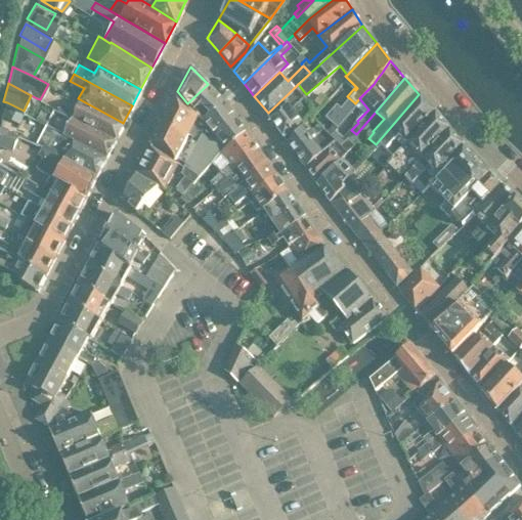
[(208,84),(187,103),(198,114),(203,119),(223,99),(208,84)]
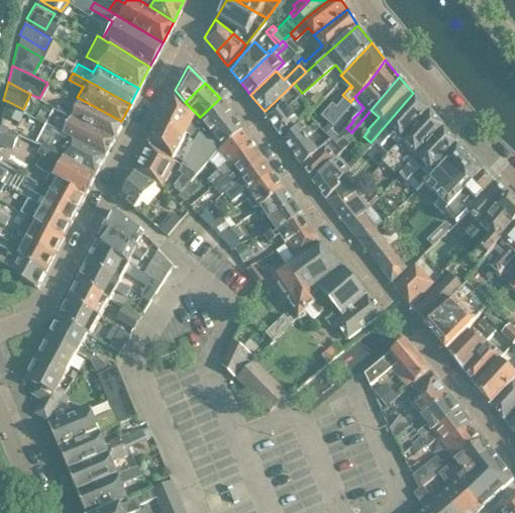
[(290,87),(265,111),(265,112),(279,132),(294,118),(296,116),(287,105),(298,96),(290,87)]
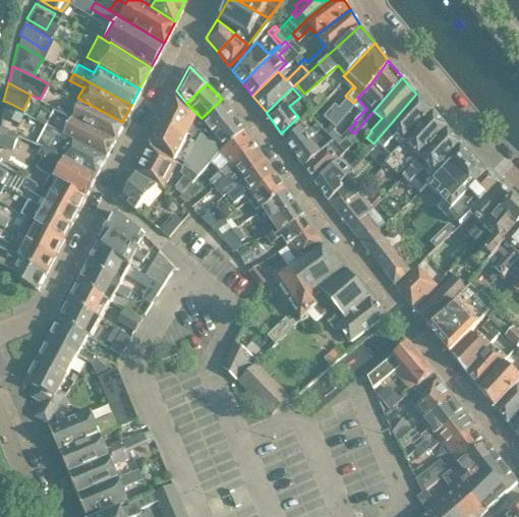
[(318,104),(325,97),(319,90),(311,97),(318,104)]
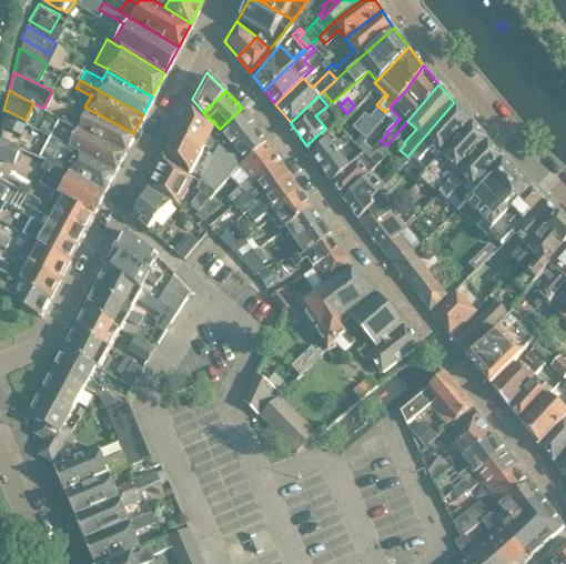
[(203,112),(192,99),(191,99),(180,119),(205,138),(214,123),(203,112)]
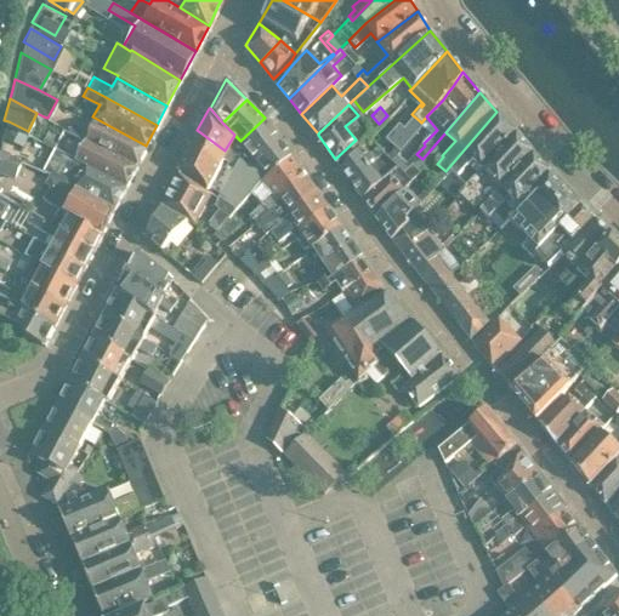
[(497,112),(446,171),(441,176),(448,183),(458,175),(466,183),(470,178),(515,131),(497,112)]
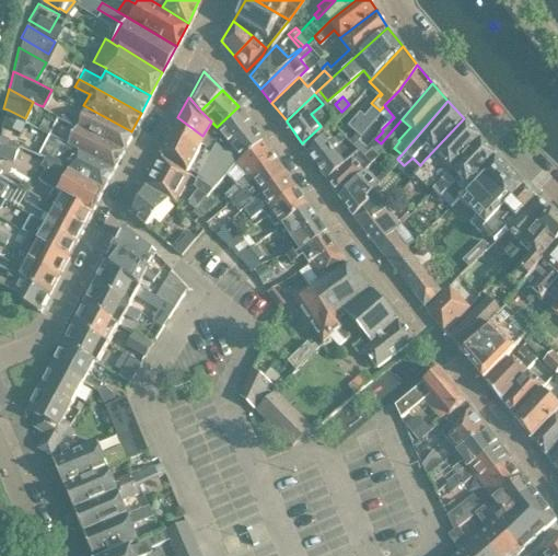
[(379,109),(371,103),(362,113),(357,107),(345,122),(358,134),(379,109)]
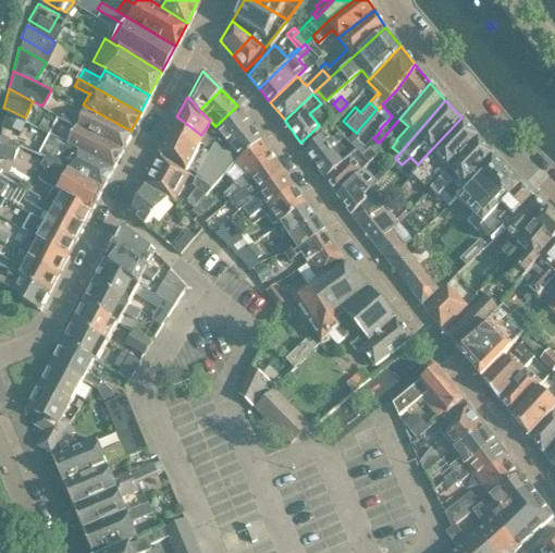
[(131,131),(83,105),(78,115),(63,109),(60,115),(74,123),(122,148),(131,131)]
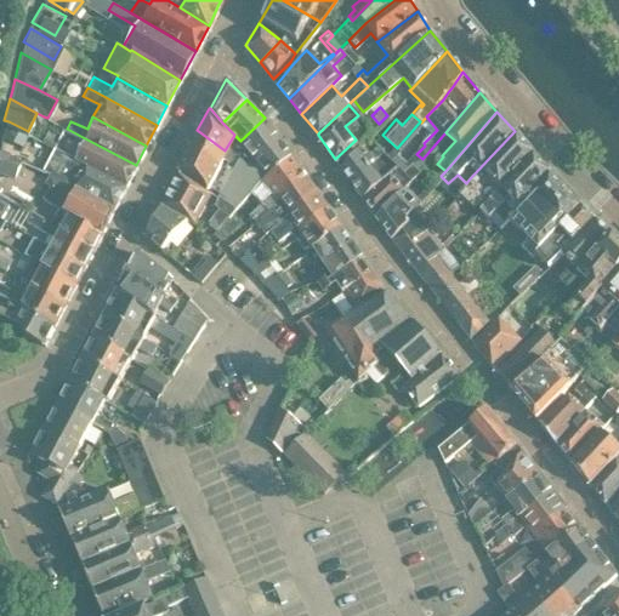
[(234,135),(225,150),(222,157),(233,164),(217,192),(223,195),(216,205),(228,212),(249,188),(260,176),(289,150),(265,118),(240,141),(234,135)]
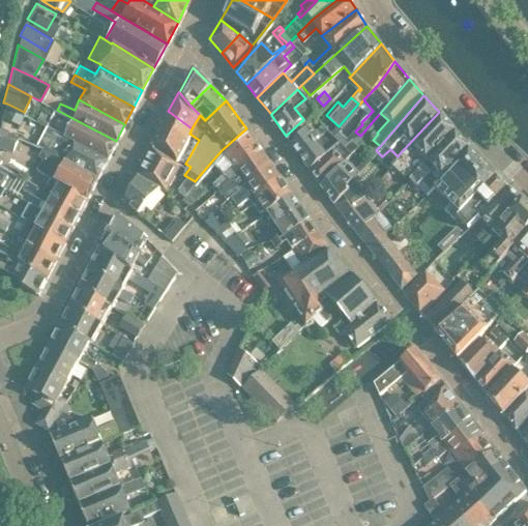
[(7,104),(3,103),(1,112),(20,121),(24,112),(7,104)]
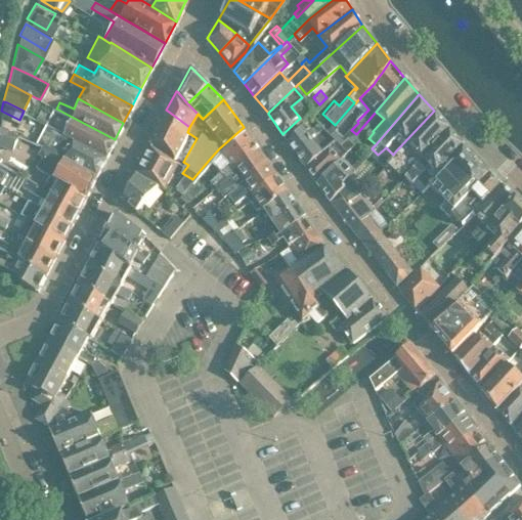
[(70,116),(56,109),(52,106),(49,112),(39,106),(35,117),(45,122),(105,155),(115,139),(70,116)]
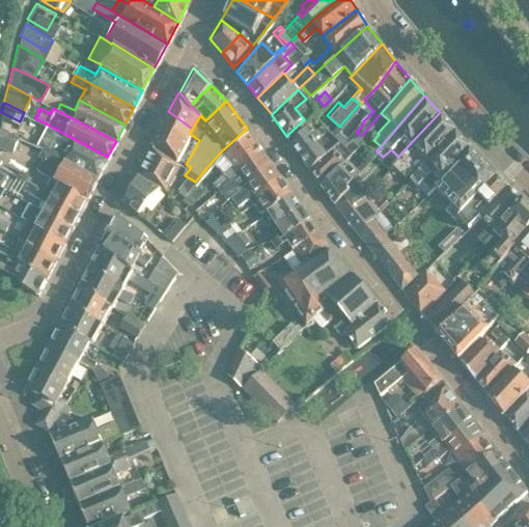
[(168,111),(163,122),(187,139),(190,134),(192,129),(168,111)]
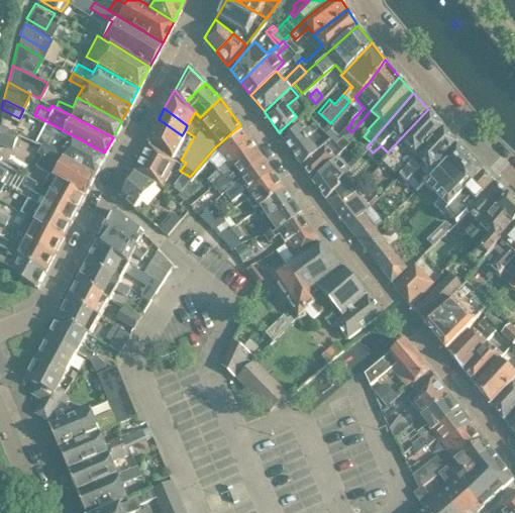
[(391,148),(388,152),(381,160),(387,167),(388,166),(394,172),(396,170),(398,172),(415,156),(442,126),(428,109),(391,148)]
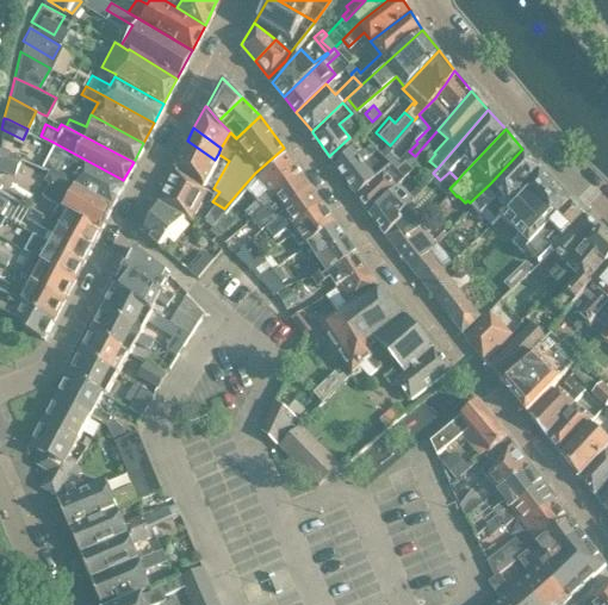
[(215,160),(187,141),(173,166),(174,166),(202,185),(215,160)]
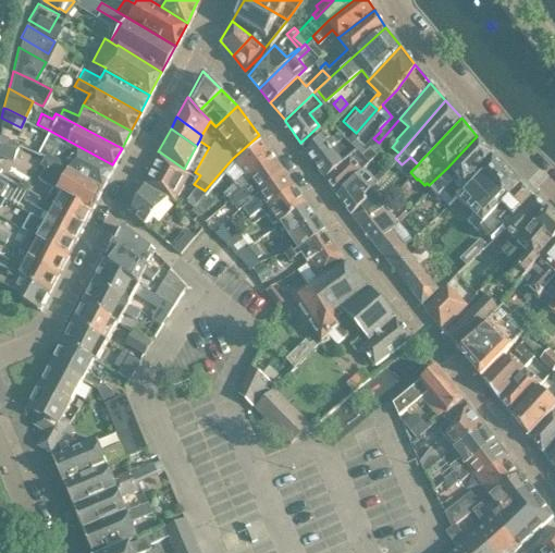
[(323,128),(320,133),(305,148),(324,175),(355,147),(353,145),(342,134),(336,128),(329,135),(323,128)]
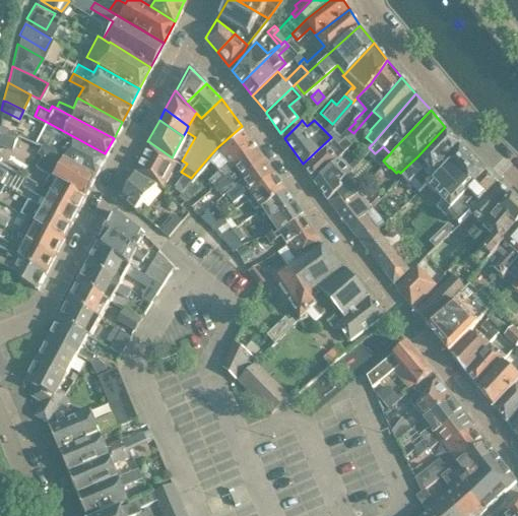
[(105,153),(45,121),(40,131),(61,141),(62,138),(68,141),(61,156),(94,175),(105,153)]
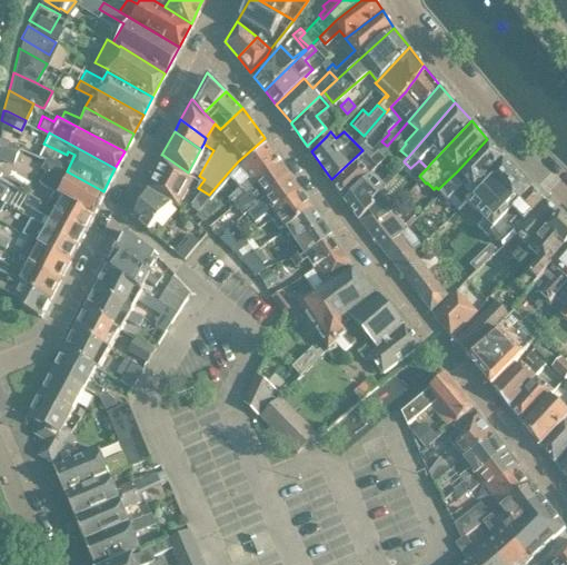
[(0,155),(12,160),(18,147),(0,138),(0,155)]
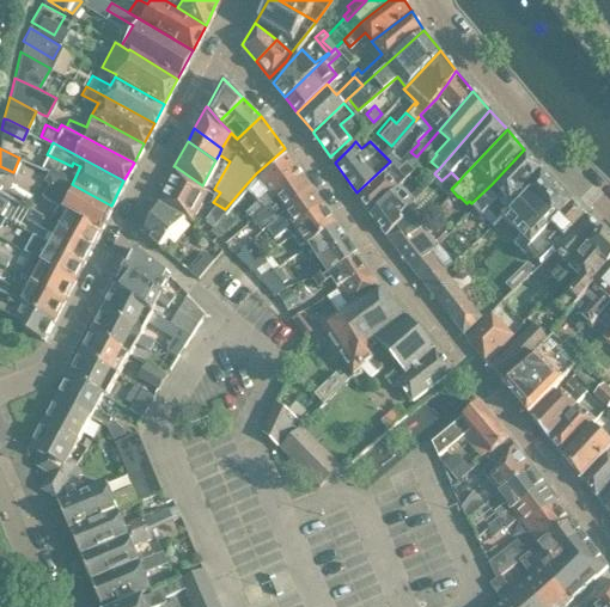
[(256,173),(245,185),(257,197),(245,207),(249,212),(258,203),(260,206),(276,194),(275,192),(300,172),(285,148),(256,173)]
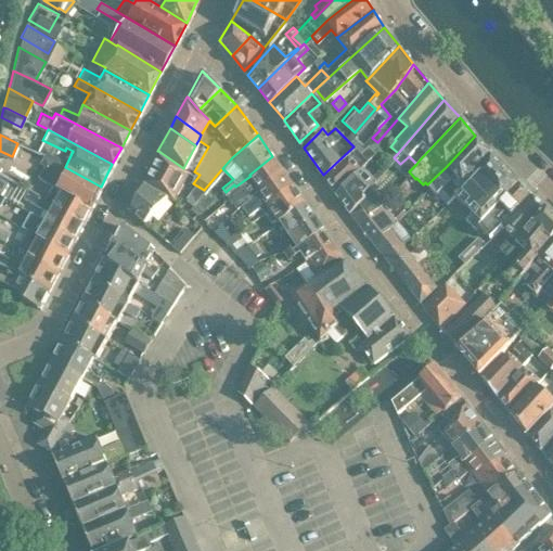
[(490,154),(475,136),(446,167),(427,184),(435,192),(452,174),(462,183),(490,154)]
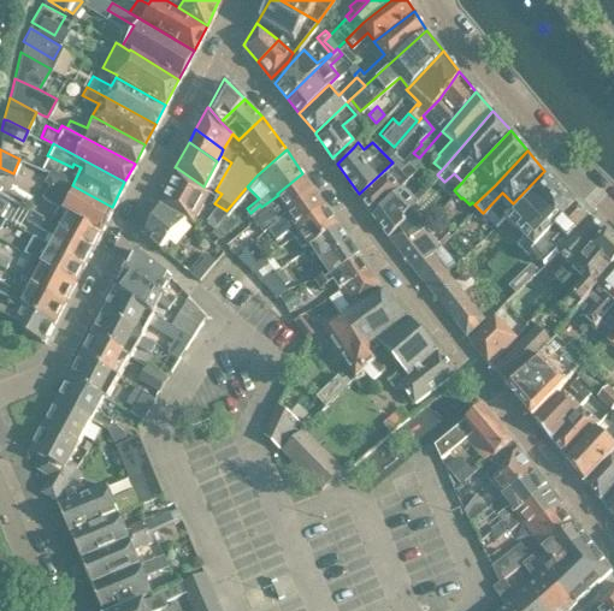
[(403,164),(393,153),(390,160),(393,162),(407,176),(415,167),(408,159),(403,164)]
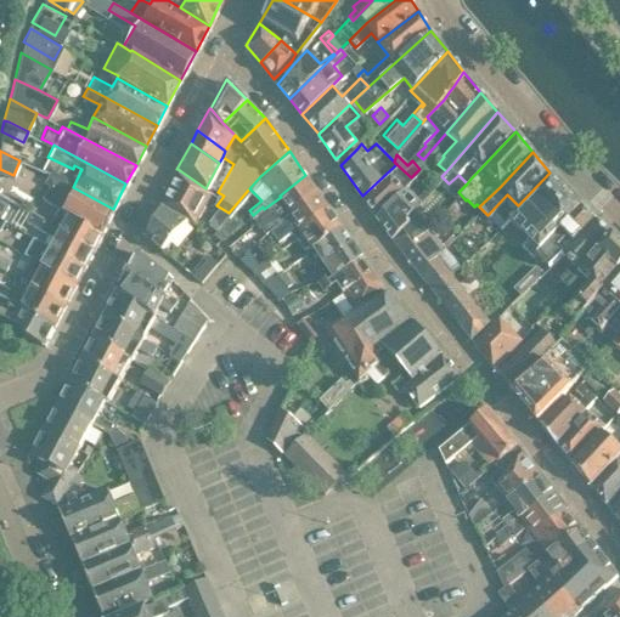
[(411,177),(396,164),(362,196),(376,215),(404,187),(403,186),(411,177)]
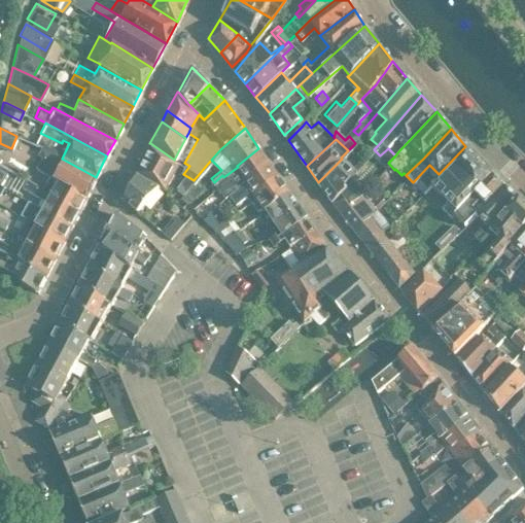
[(150,143),(136,173),(159,185),(163,187),(177,162),(174,160),(150,143)]
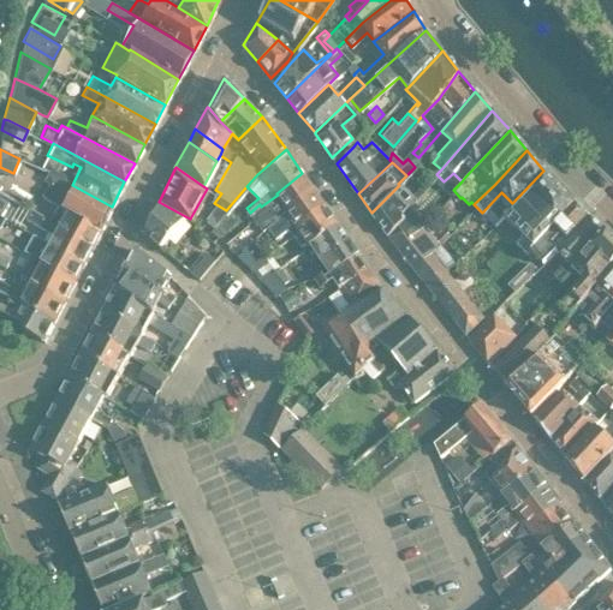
[(543,171),(512,203),(501,213),(522,233),(515,240),(523,249),(530,241),(533,243),(573,201),(543,171)]
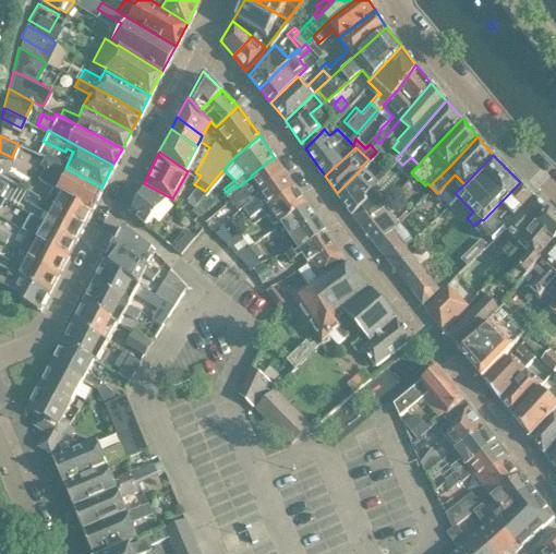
[(101,188),(65,168),(43,156),(39,161),(44,165),(36,177),(61,190),(92,206),(101,188)]
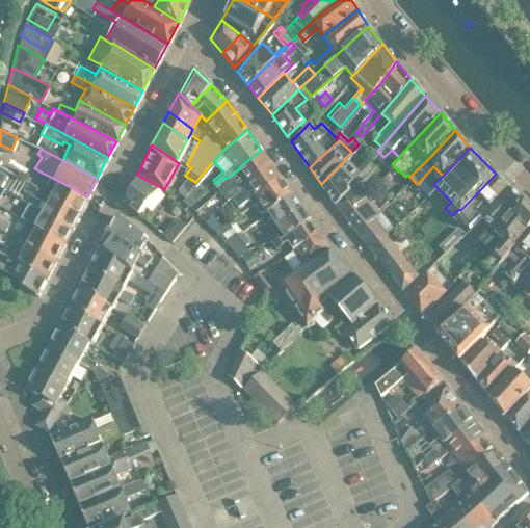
[(224,177),(216,184),(226,195),(229,193),(245,179),(256,192),(280,175),(267,158),(261,150),(239,167),(240,168),(226,179),(224,177)]
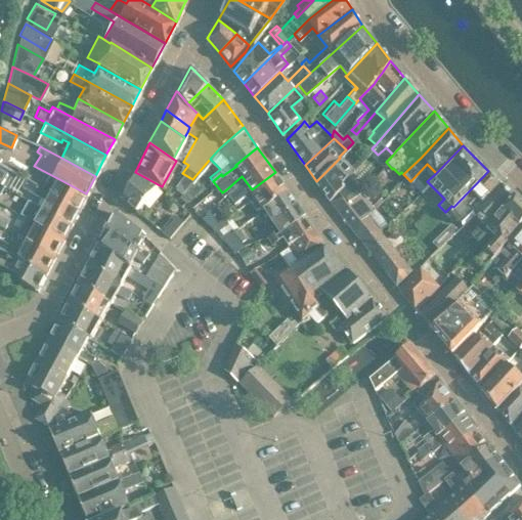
[(349,169),(340,158),(316,181),(330,200),(344,186),(341,183),(338,179),(349,169)]
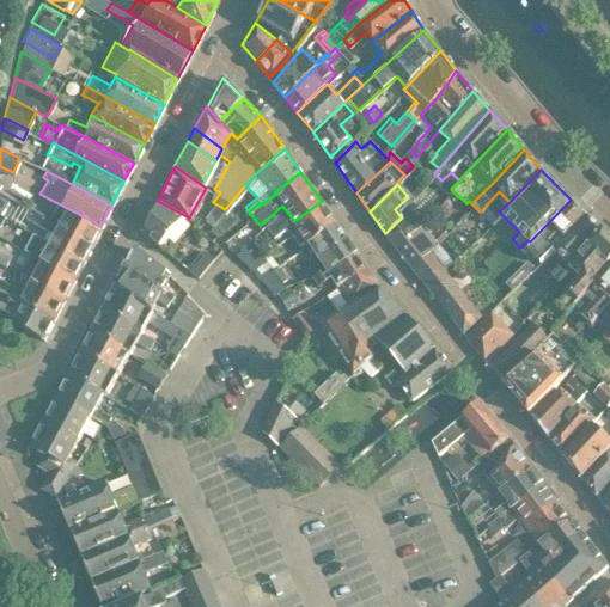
[(157,200),(141,228),(159,244),(175,226),(184,215),(158,201),(157,200)]
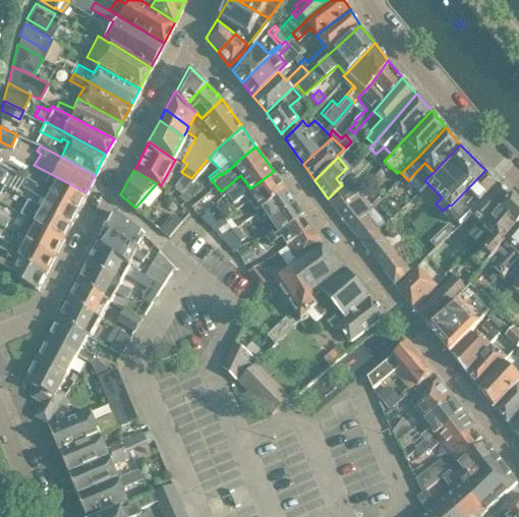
[(485,170),(451,206),(447,210),(459,222),(470,211),(498,182),(485,170)]
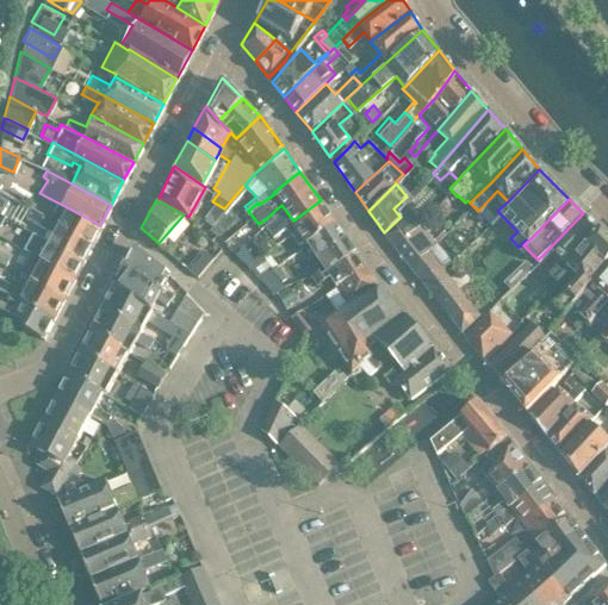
[(333,217),(321,200),(293,220),(281,205),(262,222),(275,237),(287,228),(296,237),(303,234),(304,236),(333,217)]
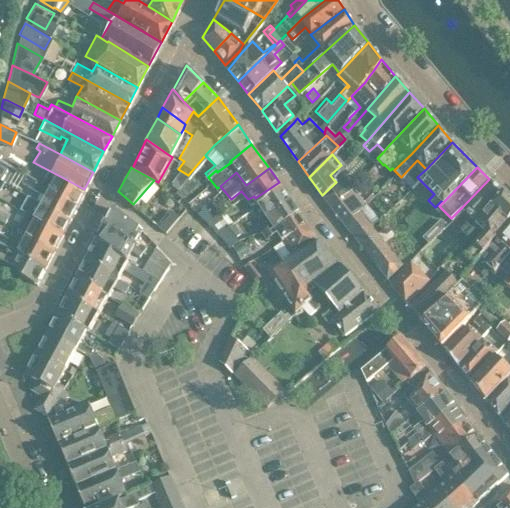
[(344,193),(351,186),(340,172),(333,179),(336,182),(344,193)]
